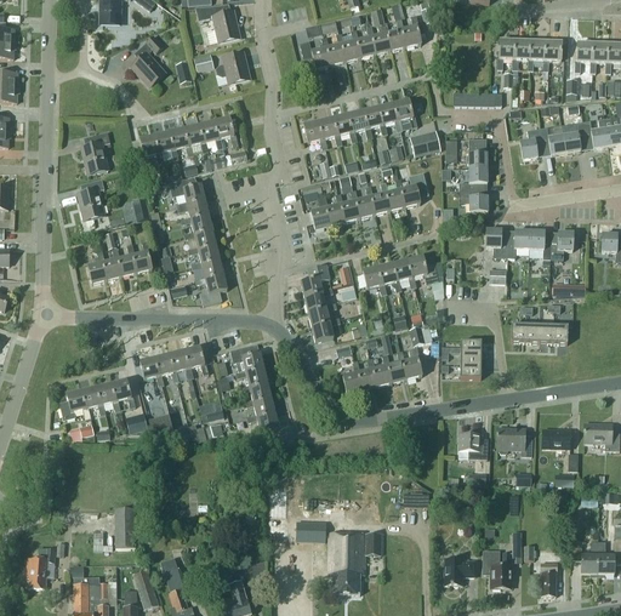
[(100,0),(100,24),(120,24),(120,0),(100,0)]
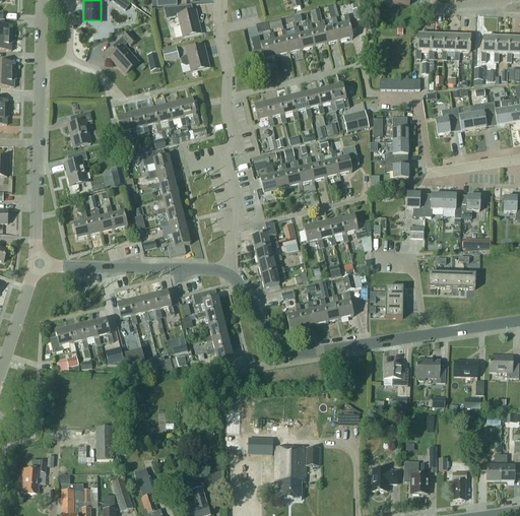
[(130,1),(128,0),(115,0),(125,8),(130,1)]
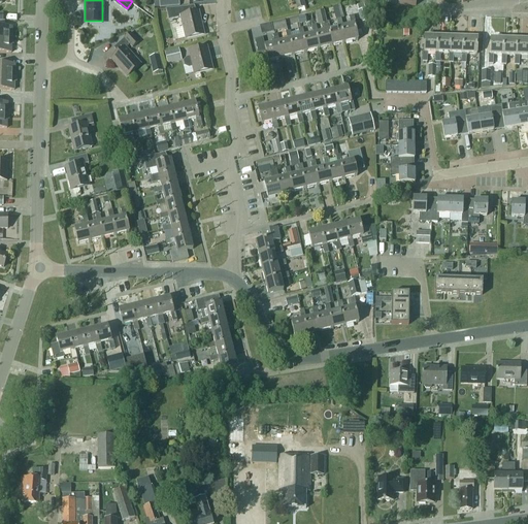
[(368,18),(364,0),(357,1),(361,20),(368,18)]
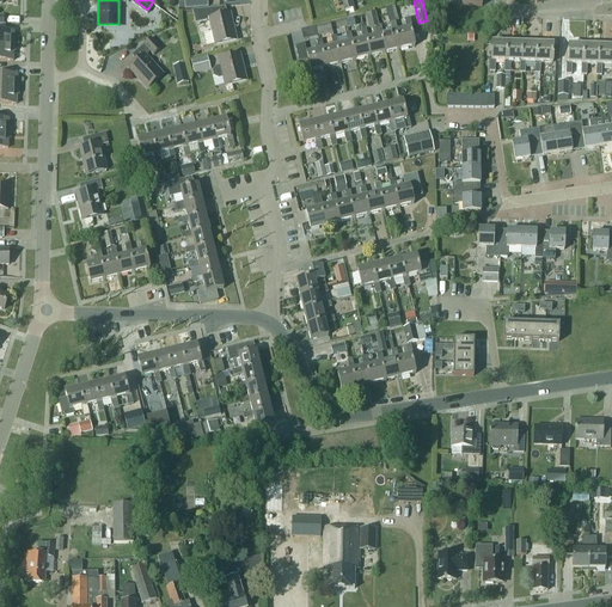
[(482,1),(461,1),(461,13),(482,14),(482,1)]
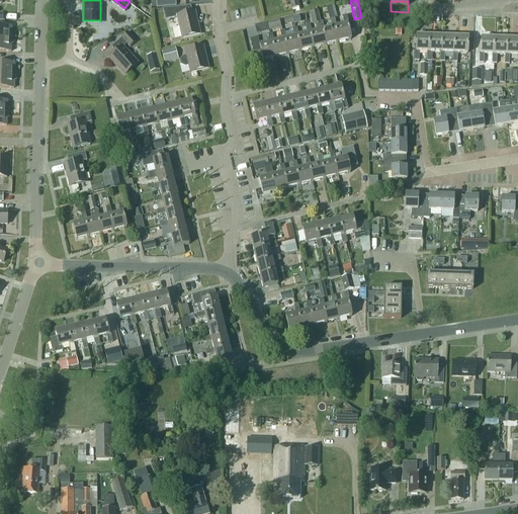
[(163,5),(165,16),(178,13),(183,35),(199,31),(194,7),(184,10),(183,3),(163,5)]
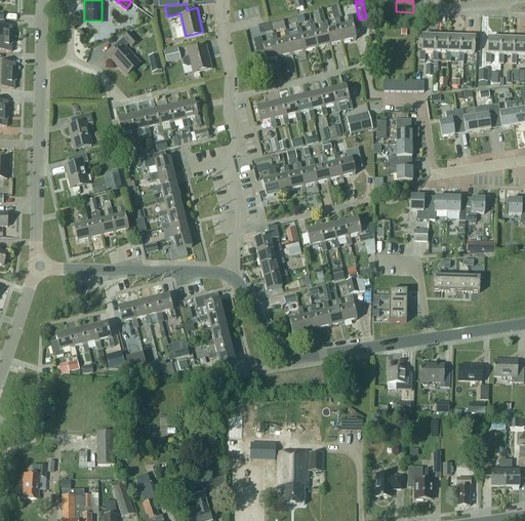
[(316,29),(314,30),(318,45),(330,42),(326,27),(328,27),(326,18),(324,18),(321,7),(314,9),(316,17),(318,16),(321,28),(316,29)]
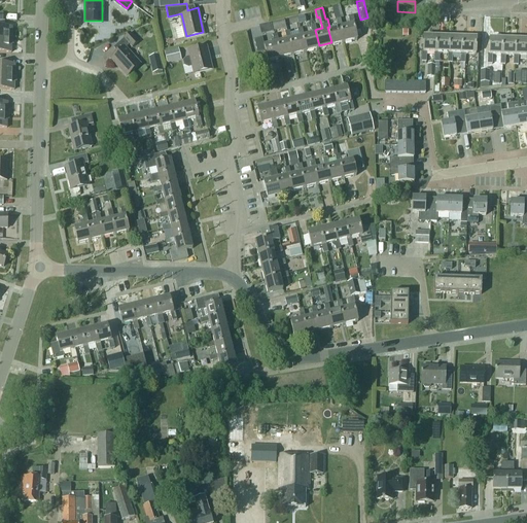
[(341,24),(344,39),(357,36),(355,28),(360,27),(358,20),(355,21),(353,12),(348,13),(350,22),(343,24),(341,24)]
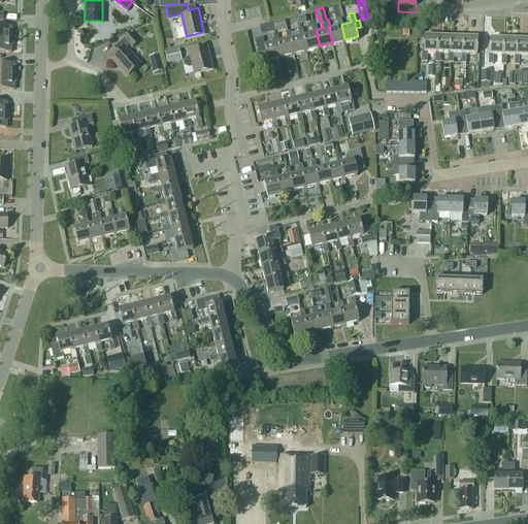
[(338,25),(330,27),(328,27),(332,42),(344,39),(341,24),(343,24),(341,15),(336,17),(338,25)]
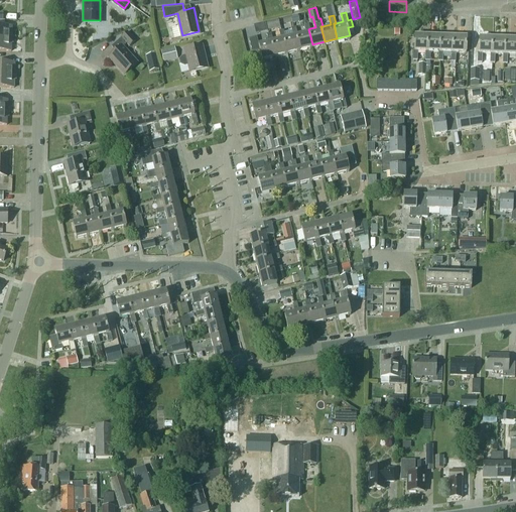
[(266,19),(268,24),(279,22),(278,16),(266,19)]
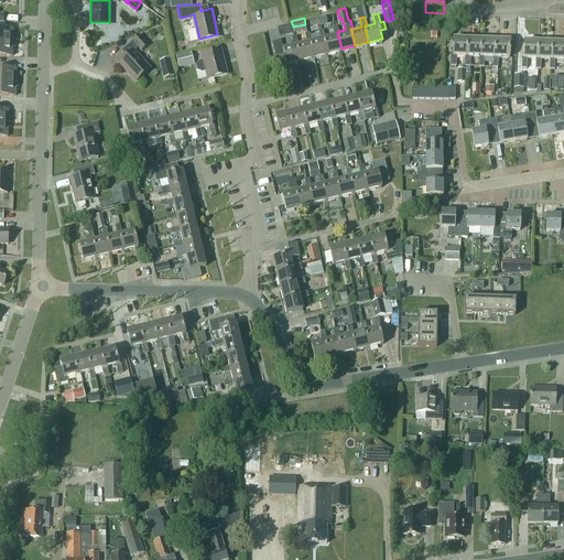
[(334,33),(325,35),(324,35),(327,52),(342,49),(337,32),(339,31),(337,22),(332,24),(334,33)]
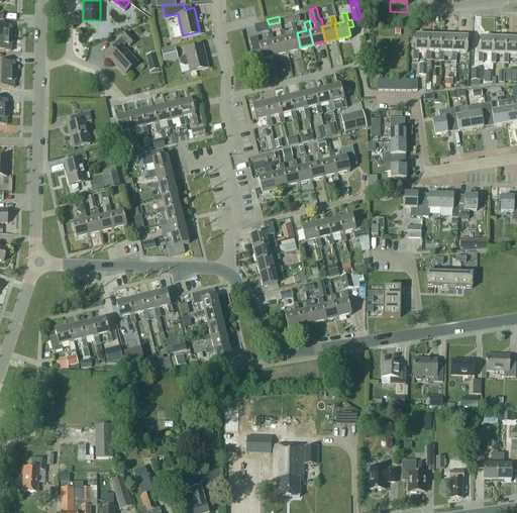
[(0,34),(11,35),(12,23),(0,22),(0,34)]
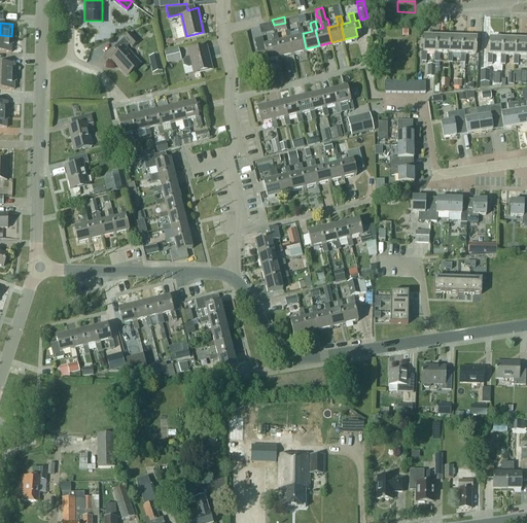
[(300,34),(291,36),(289,36),(293,51),(306,48),(303,33),(304,33),(302,25),(297,26),(300,34)]
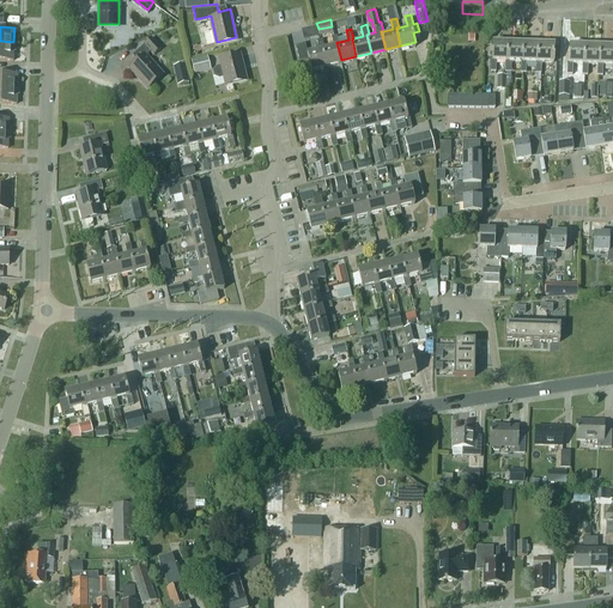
[(334,43),(325,46),(322,46),(327,64),(341,60),(337,42),(339,42),(337,32),(332,34),(334,43)]
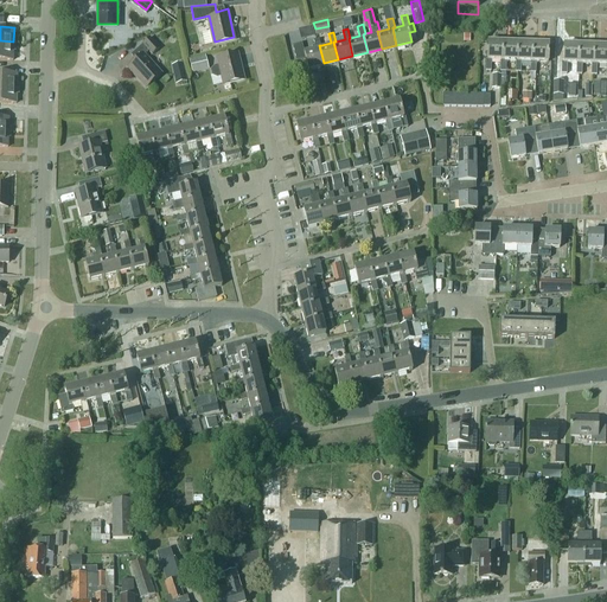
[(159,44),(149,33),(142,39),(142,40),(132,51),(135,56),(127,63),(147,84),(161,71),(144,51),(149,47),(152,51),(159,44)]
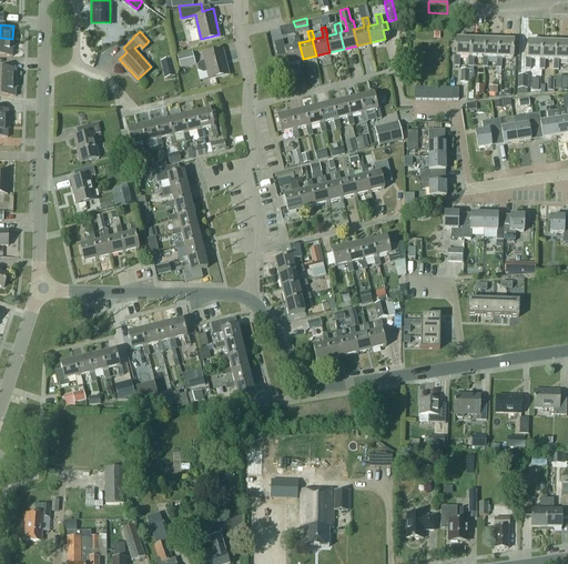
[(298,42),(301,42),(298,33),(293,34),(295,43),(285,46),(283,37),(274,39),(277,52),(285,50),(288,62),(303,59),(298,42)]
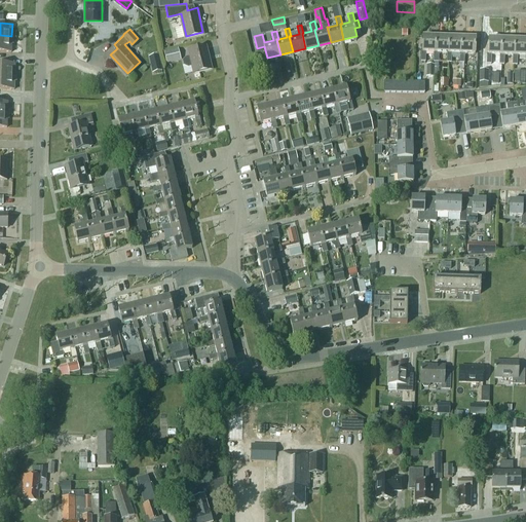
[(420,48),(420,57),(425,58),(425,48),(434,49),(436,49),(436,33),(423,33),(422,48),(420,48)]
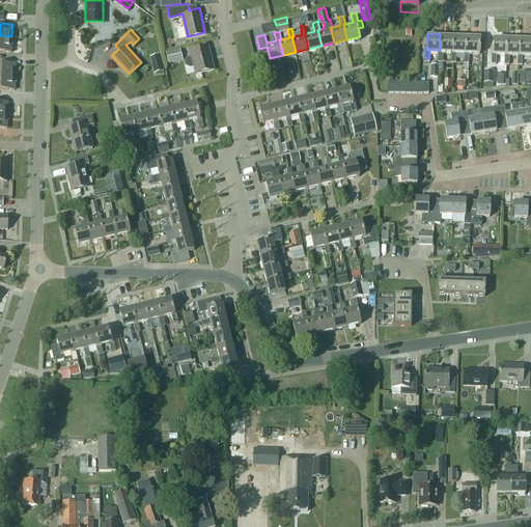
[(438,50),(438,58),(442,58),(443,50),(451,50),(453,50),(453,34),(440,33),(440,50),(438,50)]
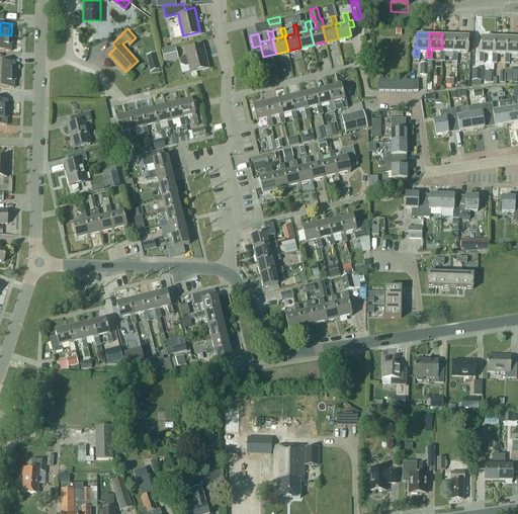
[(454,50),(455,33),(442,33),(442,49),(440,49),(439,57),(444,58),(444,49),(452,50),(454,50)]
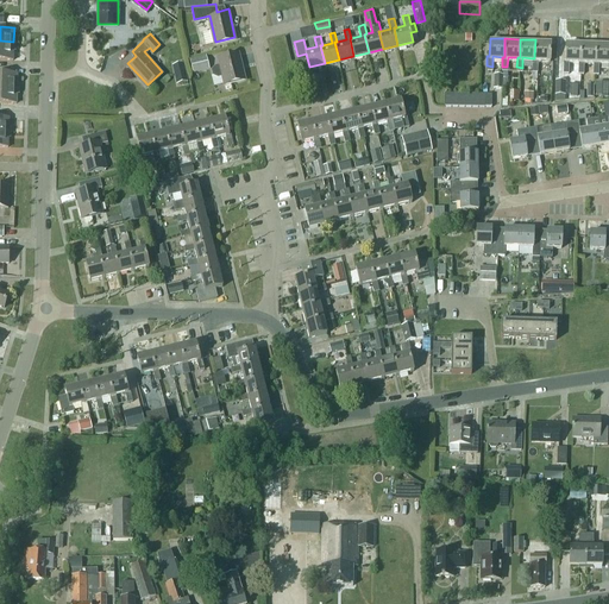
[(535,39),(534,58),(532,58),(532,68),(537,68),(538,58),(550,58),(551,41),(535,39)]
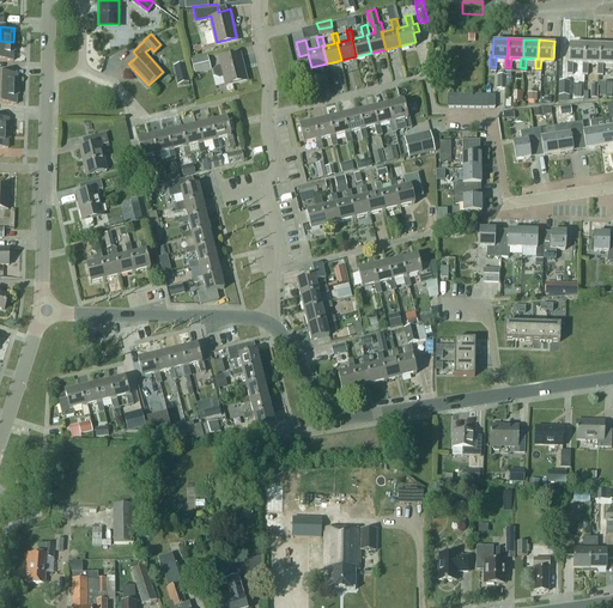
[(13,42),(0,41),(0,56),(13,56),(13,42)]
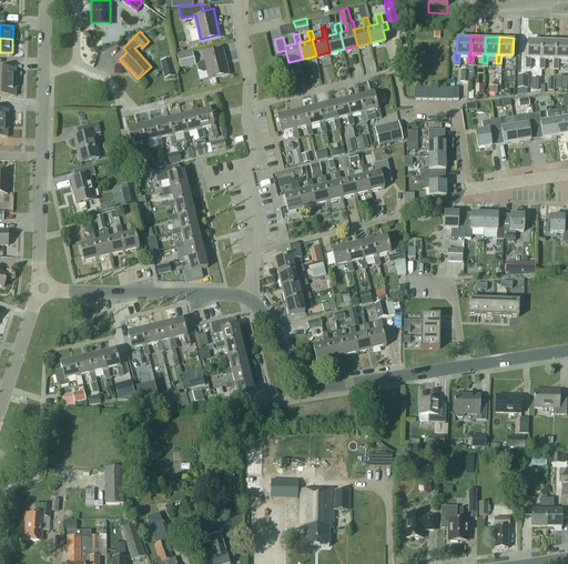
[(530,56),(539,56),(541,56),(543,38),(528,38),(527,54),(525,54),(525,64),(530,64),(530,56)]
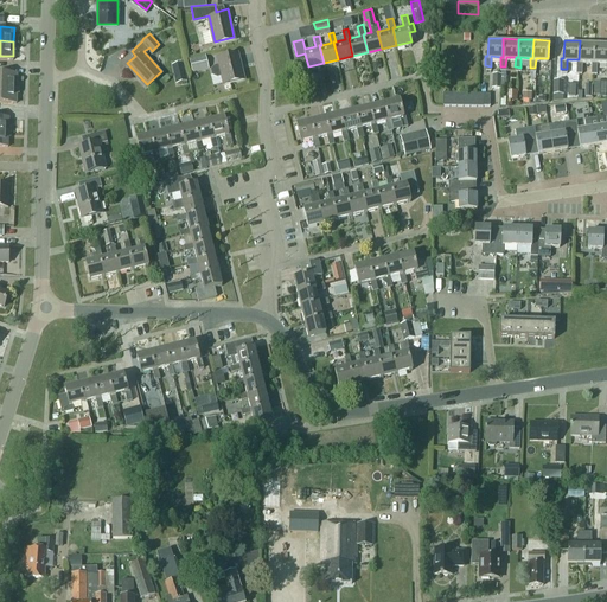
[(576,69),(582,69),(582,59),(592,59),(594,59),(594,42),(580,40),(579,59),(576,59),(576,69)]
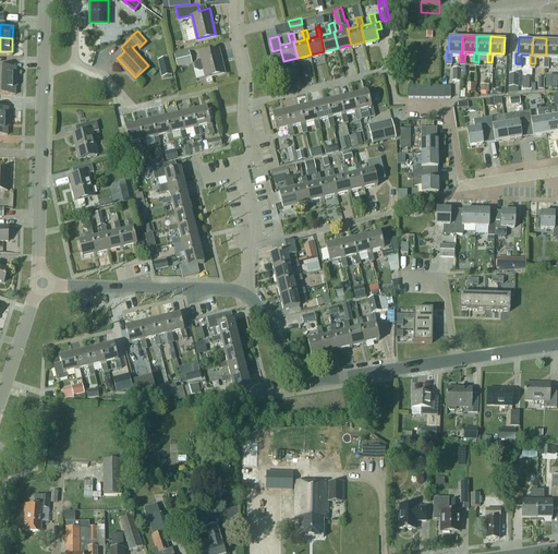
[(544,55),(544,64),(548,64),(548,56),(557,56),(557,55),(557,38),(546,38),(546,55),(544,55)]
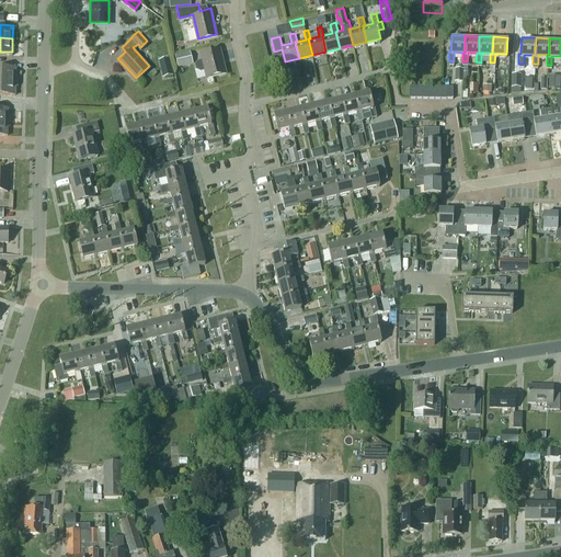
[(207,76),(226,71),(219,45),(201,49),(203,57),(198,58),(196,61),(196,66),(201,68),(205,67),(207,76)]
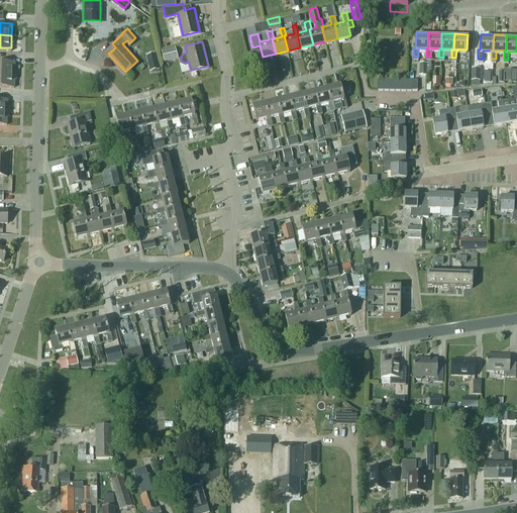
[(161,47),(164,59),(178,56),(175,43),(161,47)]
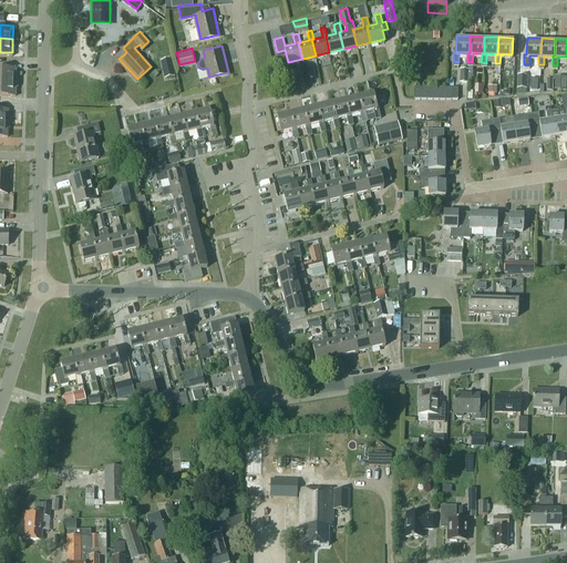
[(0,78),(16,79),(17,65),(0,64),(0,78)]
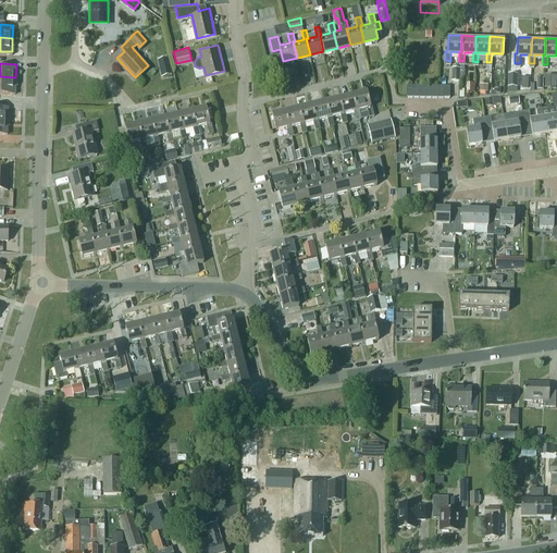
[(161,65),(163,74),(172,72),(170,63),(161,65)]
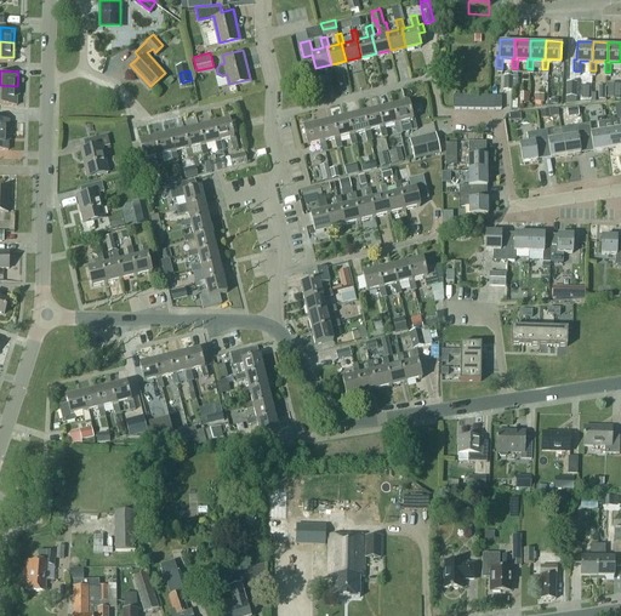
[(576,79),(567,78),(565,92),(576,93),(576,79)]
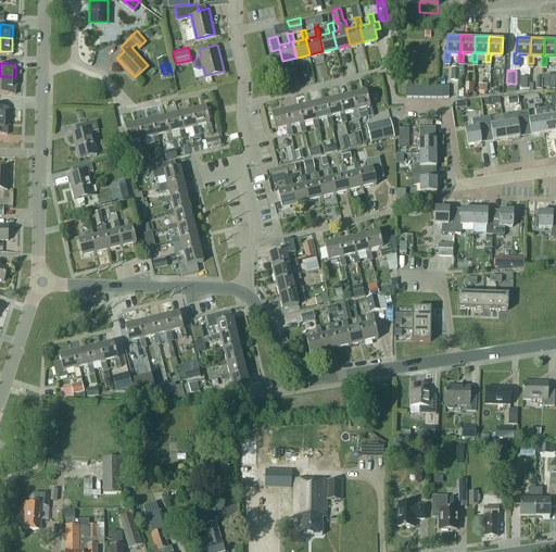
[(544,72),(544,85),(555,85),(555,72),(544,72)]
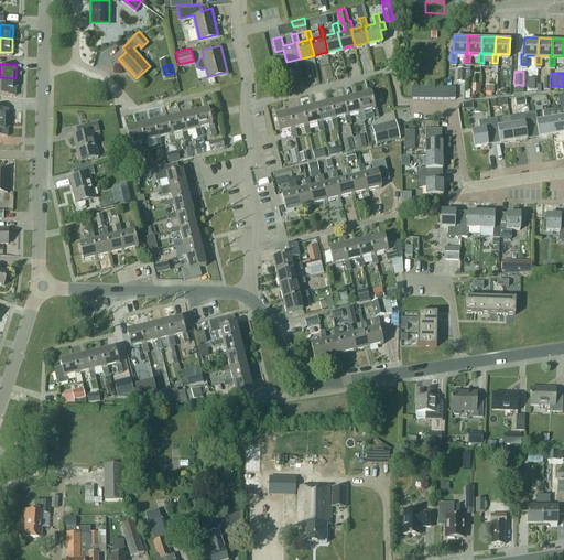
[(15,78),(0,77),(0,92),(15,93),(15,78)]
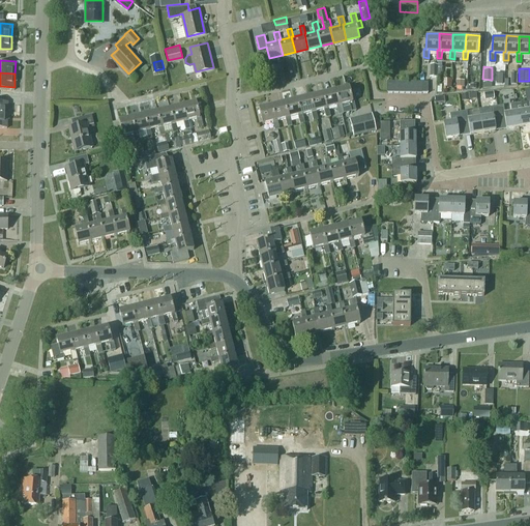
[(349,84),(335,87),(340,103),(342,101),(349,100),(351,109),(356,107),(354,98),(352,98),(349,84)]
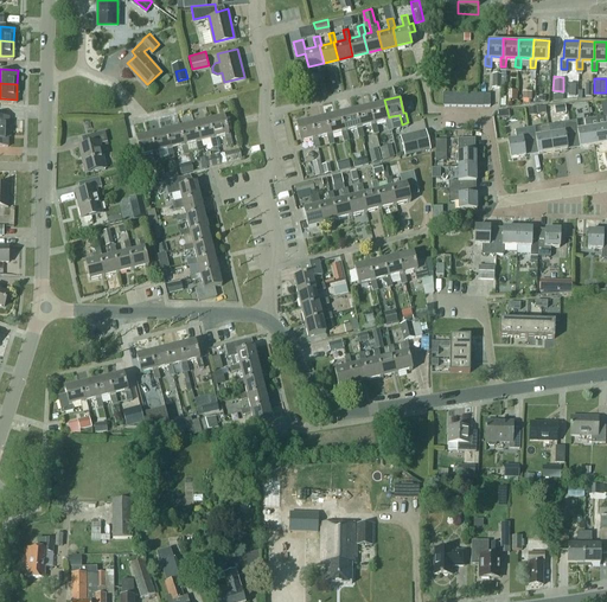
[(384,100),(370,103),(374,121),(376,120),(385,119),(388,128),(394,126),(391,116),(389,117),(384,100)]
